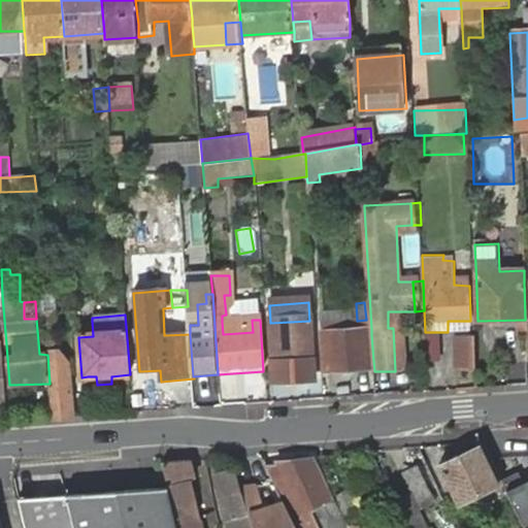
[(253,332),(252,320),(222,322),(223,334),(253,332)]
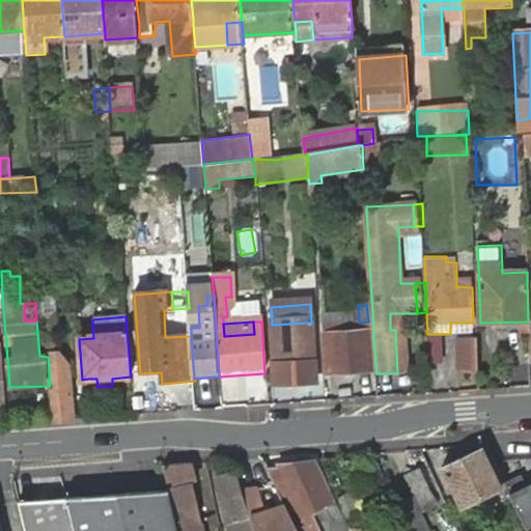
[(359,323),(323,325),(327,373),(371,371),(368,322),(359,323)]
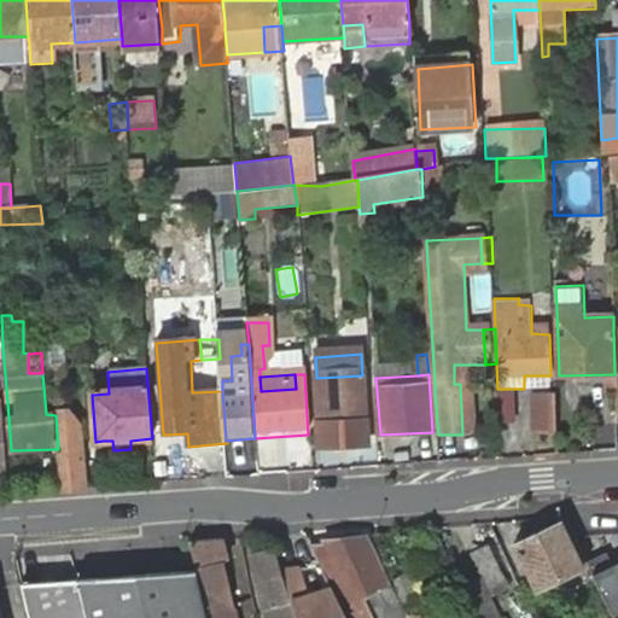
[(362,375),(316,378),(321,450),(368,447),(362,375)]
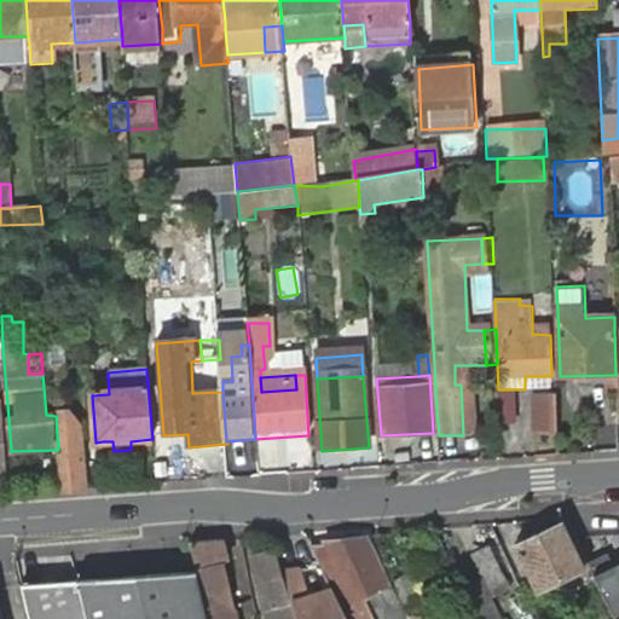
[(56,412),(63,412),(62,385),(53,385),(56,412)]
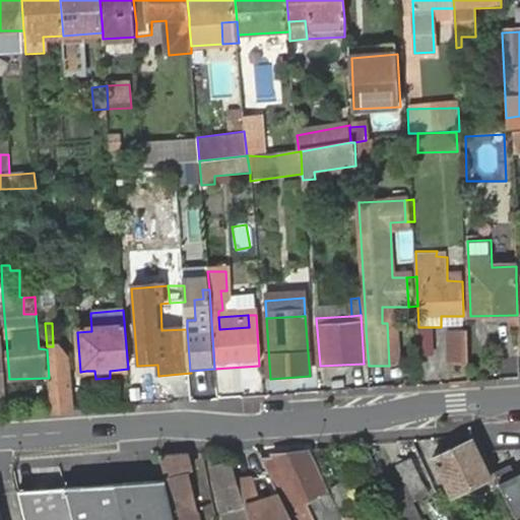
[(433,327),(418,327),(419,354),(433,353),(433,327)]
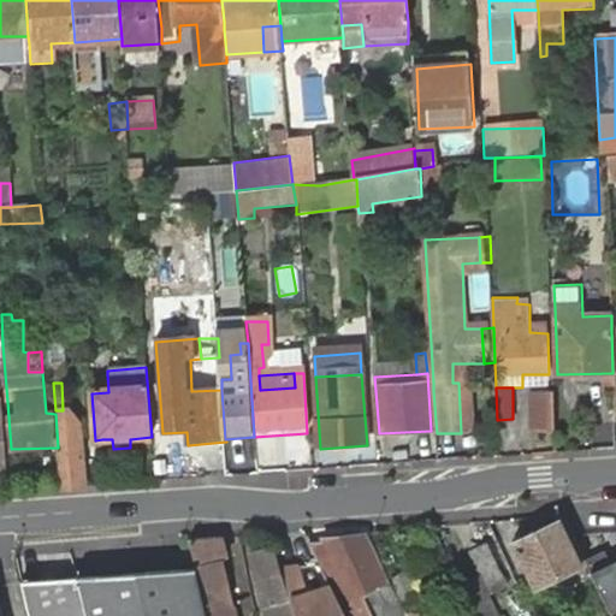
[(554,396),(532,396),(533,434),(555,433),(554,396)]
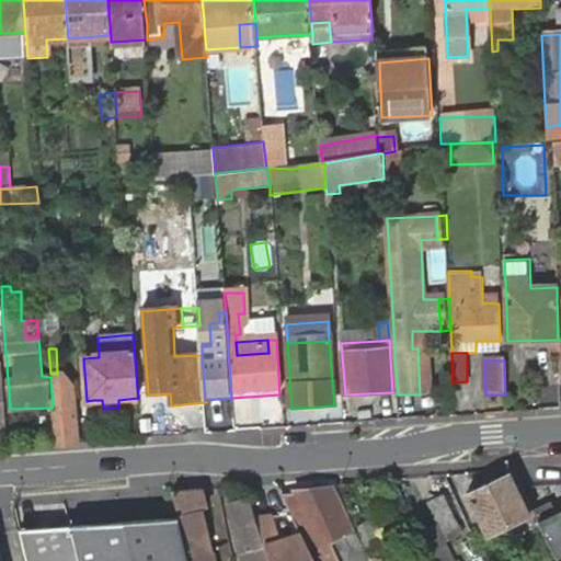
[(0,427),(11,427),(10,409),(7,366),(0,365),(0,427)]
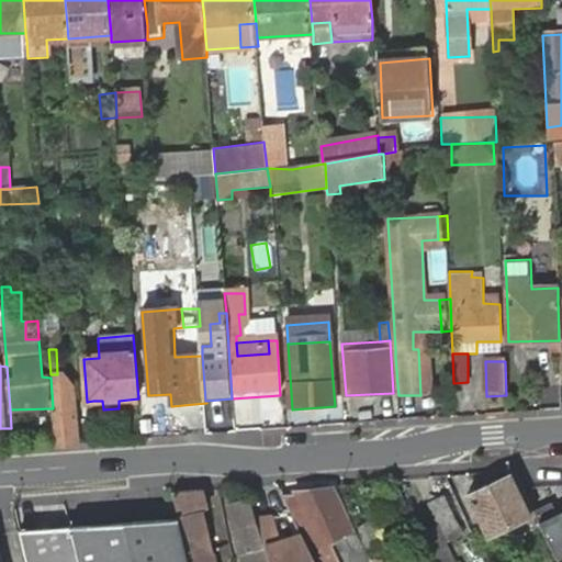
[(54,431),(72,430),(69,389),(57,374),(51,374),(51,378),(53,408),(54,431)]
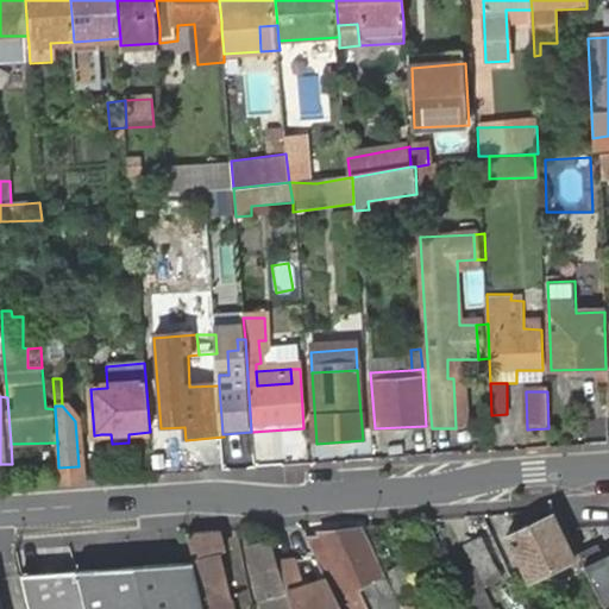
[(226,469),(255,468),(251,432),(223,434),(224,437),(226,469)]
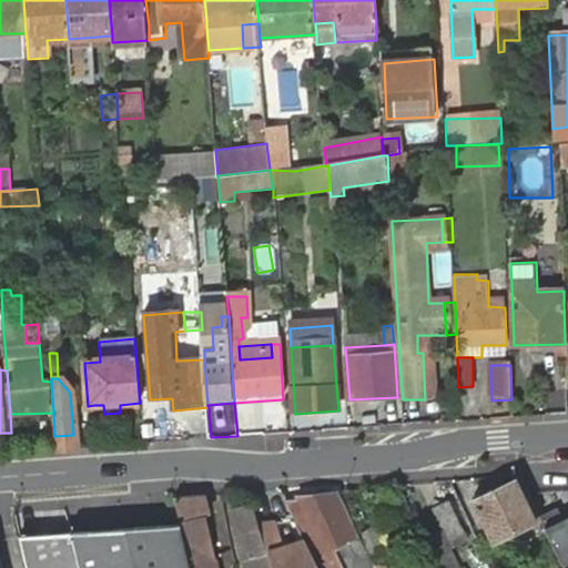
[(73,452),(73,435),(54,436),(57,453),(73,452)]
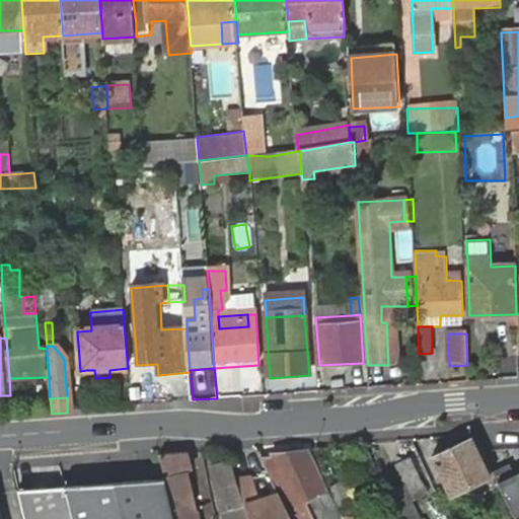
[(452,496),(495,476),(494,475),(478,441),(435,458),(452,496)]
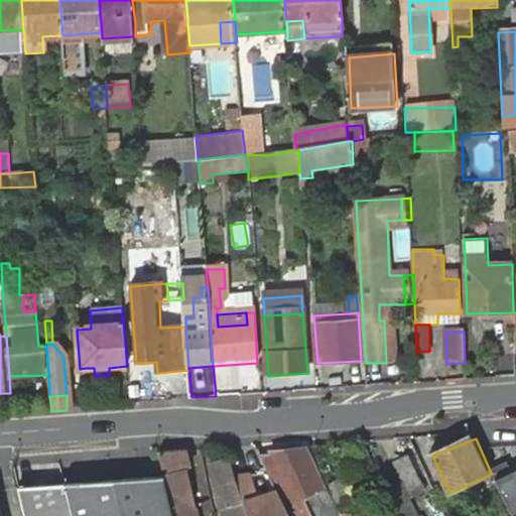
[(276,512),(285,509),(258,452),(257,448),(229,452),(234,466),(248,515),(260,515),(257,504),(271,500),(276,512)]
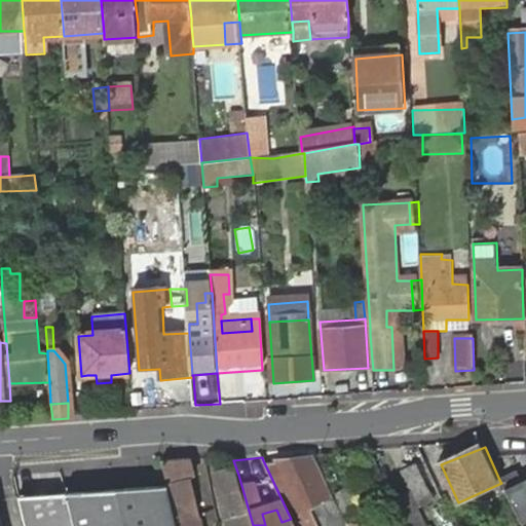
[(263,460),(291,519),(295,517),(298,525),(314,525),(309,512),(323,506),(332,525),(333,525),(344,521),(313,457),(263,460)]
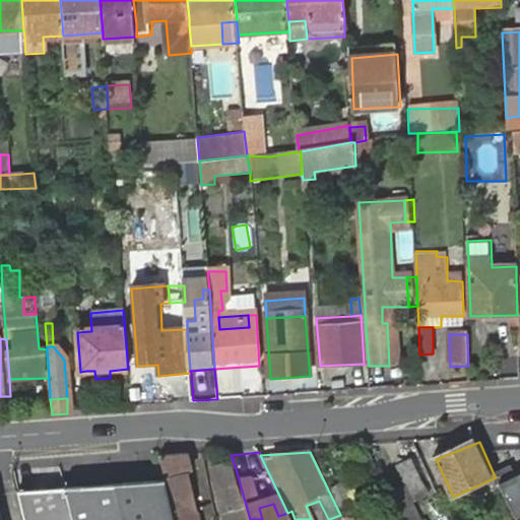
[(169,501),(173,519),(197,519),(187,475),(195,473),(191,458),(164,460),(174,500),(169,501)]
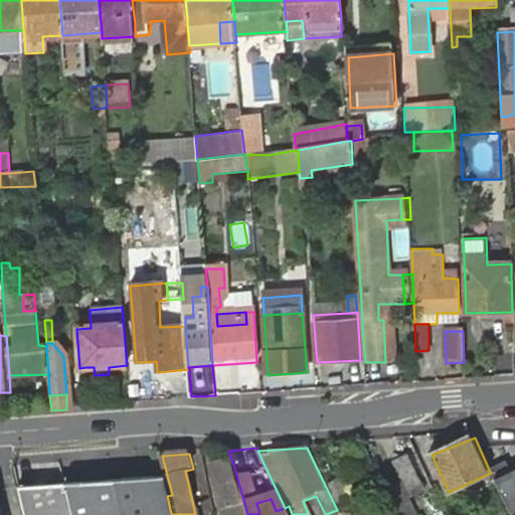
[(406,463),(395,469),(406,488),(417,481),(406,463)]
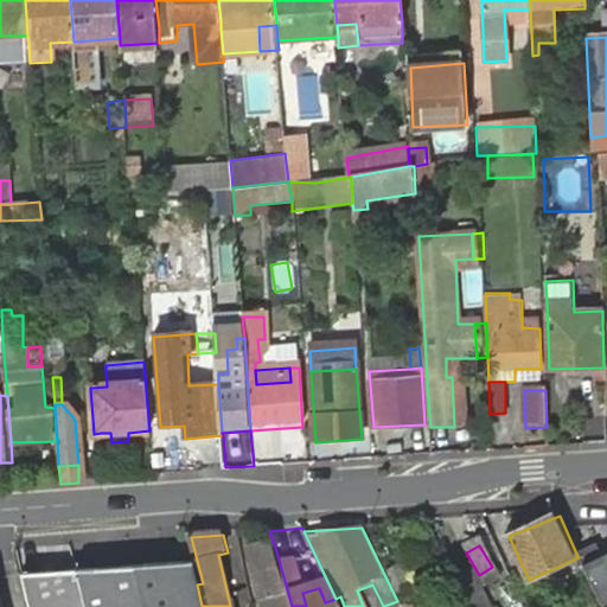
[(292,606),(275,548),(251,554),(264,606),(292,606)]
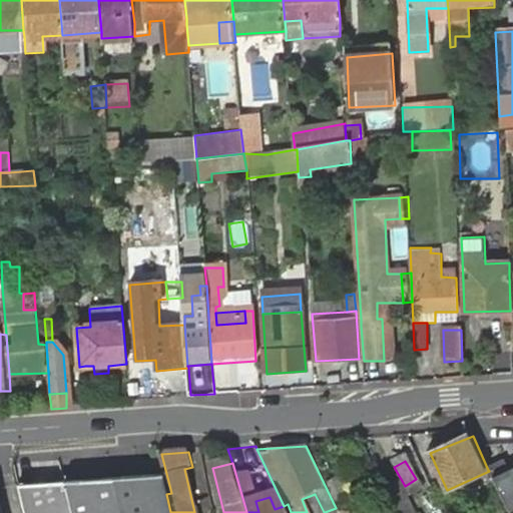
[(489,471),(509,512),(512,511),(512,470),(508,473),(504,463),(488,470),(489,471)]
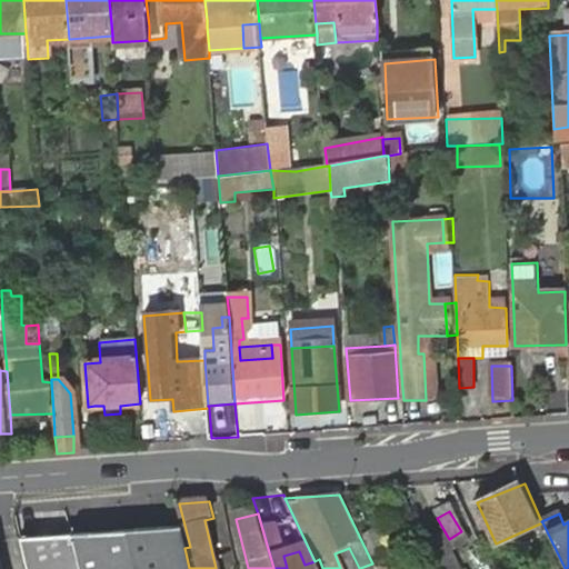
[(375,562),(385,558),(390,556),(377,528),(362,535),(375,562)]
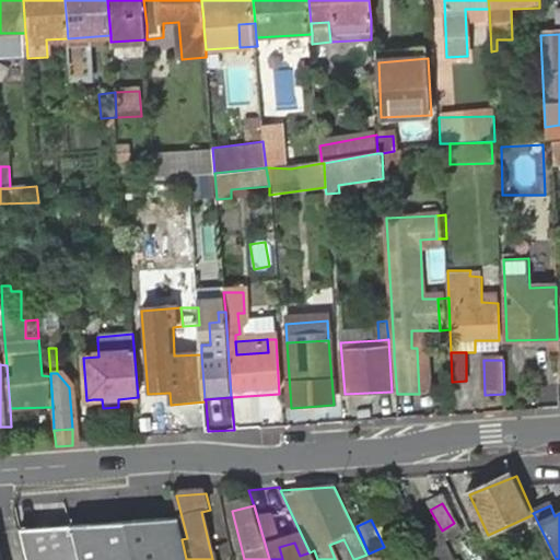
[(186,559),(182,539),(177,523),(177,522),(126,525),(126,527),(132,559),(186,559)]
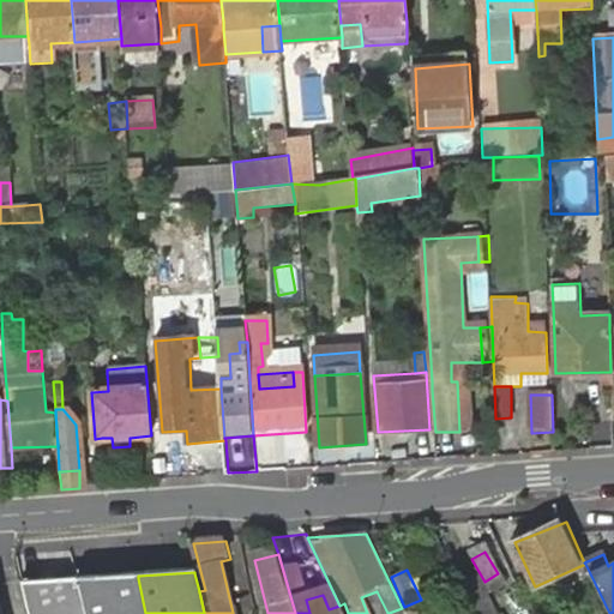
[(80,583),(86,613),(145,613),(138,578),(138,576),(80,578),(80,583)]
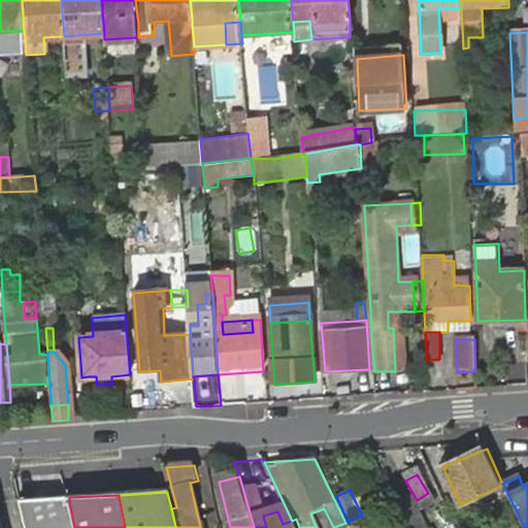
[(74,527),(69,501),(69,497),(18,500),(23,527),(74,527)]
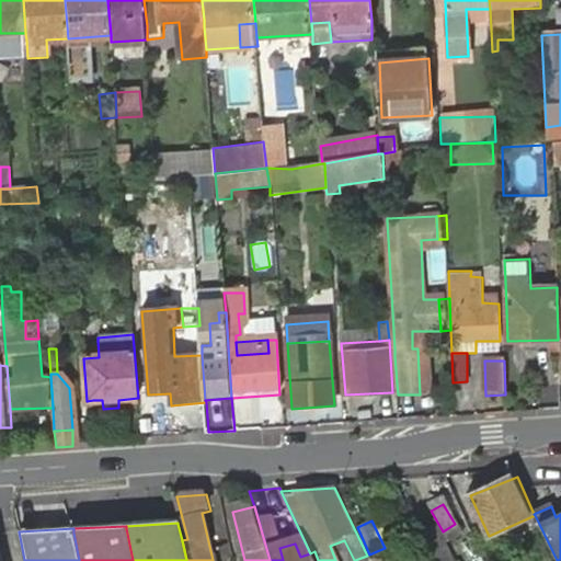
[(456,560),(443,537),(423,549),(428,560),(456,560)]
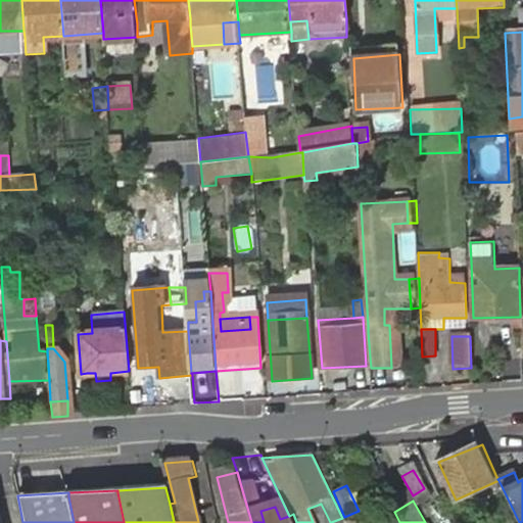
[(342,518),(344,522),(358,522),(353,513),(344,517),(342,518)]
